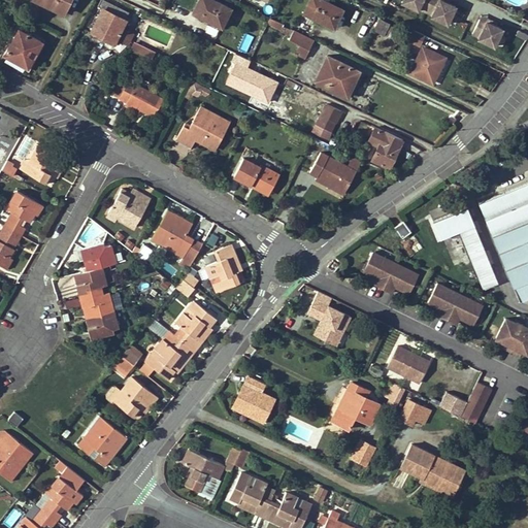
[(38,0),(64,12),(69,1),(66,0),(38,0)]
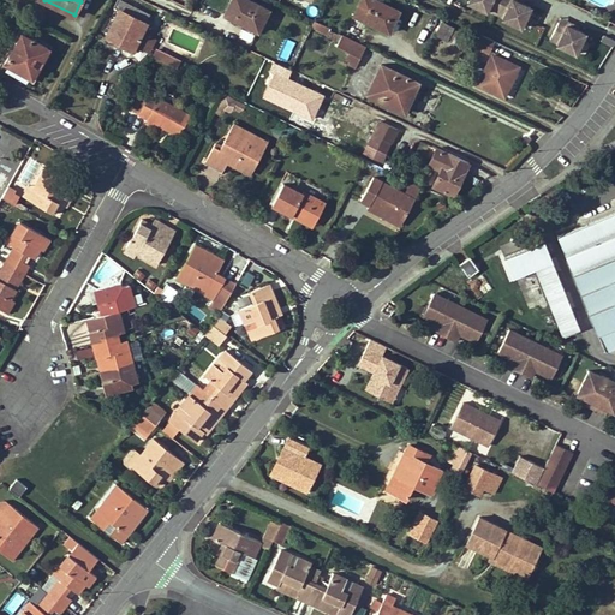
[(119,11),(144,24),(149,16),(119,0),(118,0),(114,9),(119,11)]
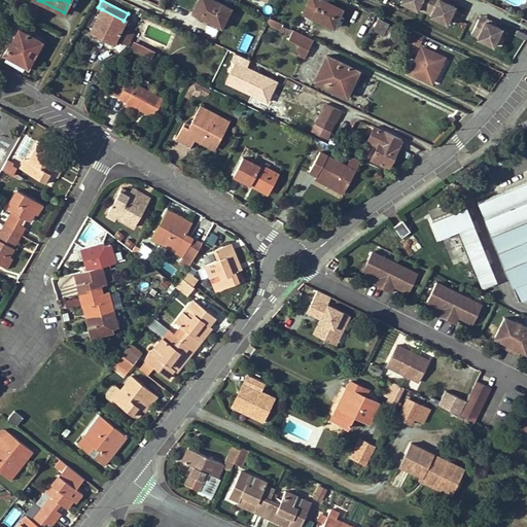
[(220,27),(230,8),(213,0),(198,0),(191,12),(220,27)]
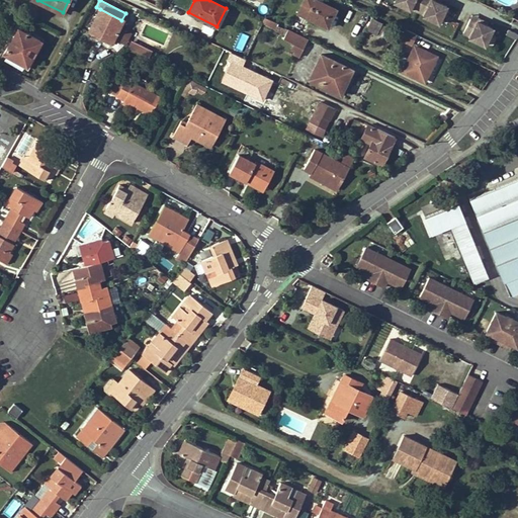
[(310,17),(327,25),(335,8),(318,0),(304,0),(298,11),(310,17)]
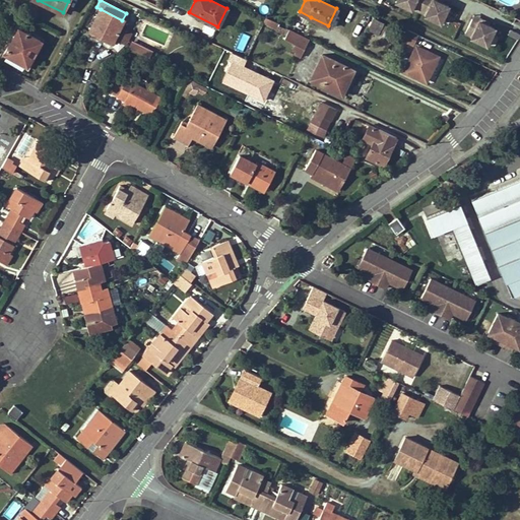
[(397,0),(396,3),(411,10),(412,8),(418,11),(426,14),(425,16),(440,23),(448,7),(443,4),(438,2),(439,0),(438,0),(433,0),(433,1),(430,0),(397,0)]
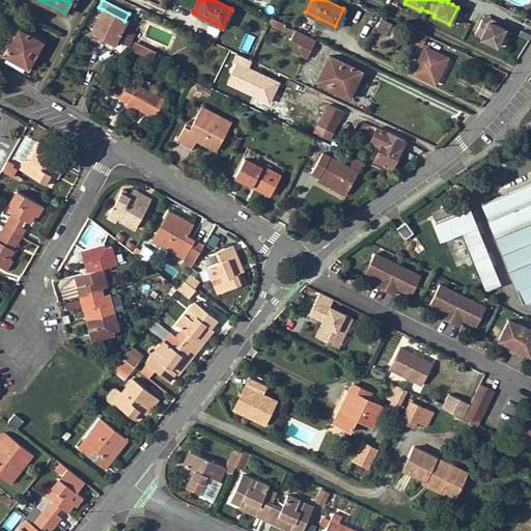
[(124,21),(103,9),(91,32),(101,36),(99,39),(113,46),(116,39),(122,28),(126,21),(124,21)]
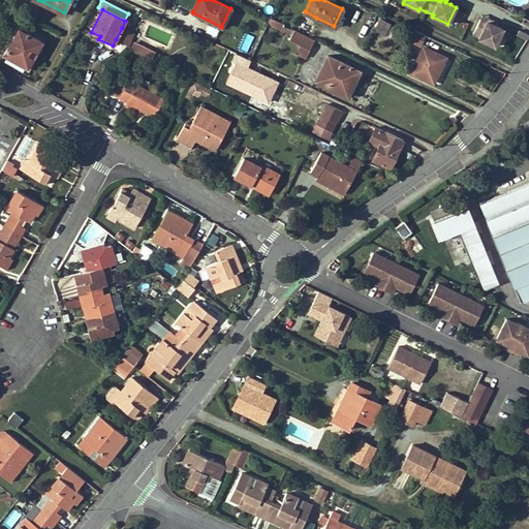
[(315,21),(316,18),(305,11),(303,14),(315,21)]
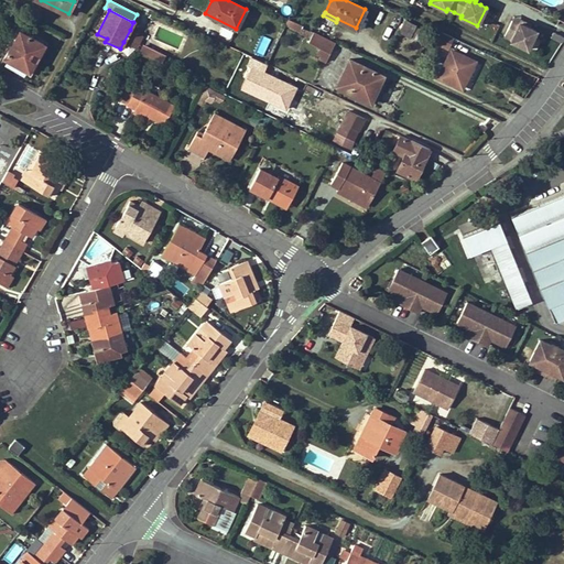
[(404,21),(405,19),(402,17),(401,20),(390,14),(387,20),(401,28),(404,21)]
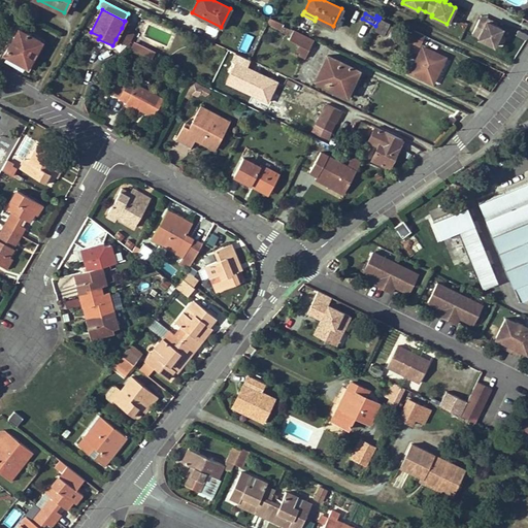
[(267,24),(276,28),(278,22),(269,18),(267,24)]
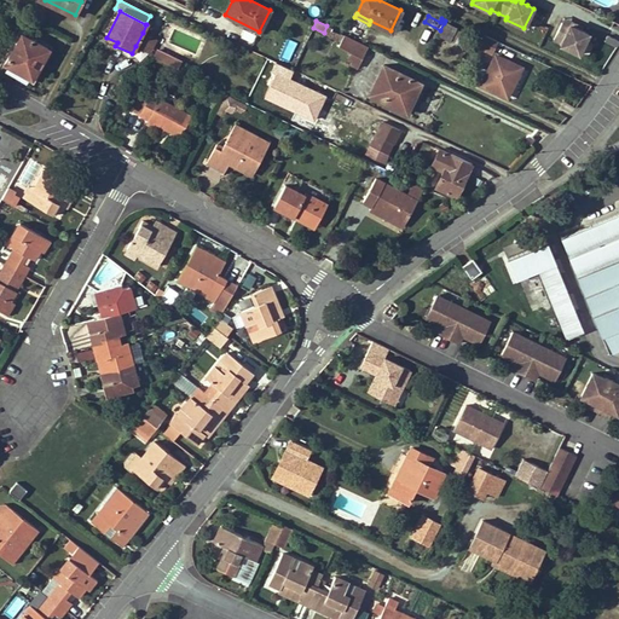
[(561,22),(553,40),(561,44),(560,45),(579,55),(588,34),(580,30),(574,27),(576,24),(571,22),(568,27),(561,22)]
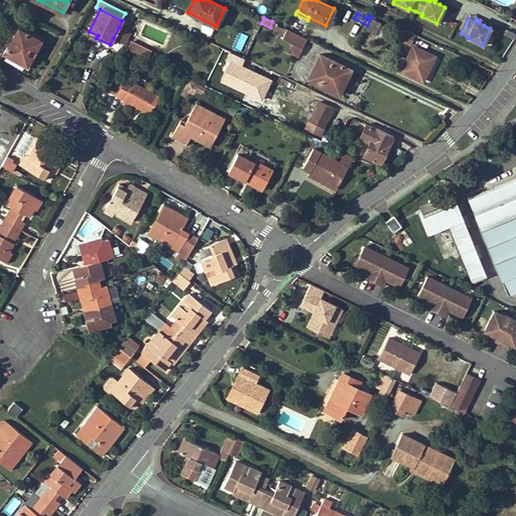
[(386,39),(391,30),(370,19),(367,25),(365,29),(386,39)]
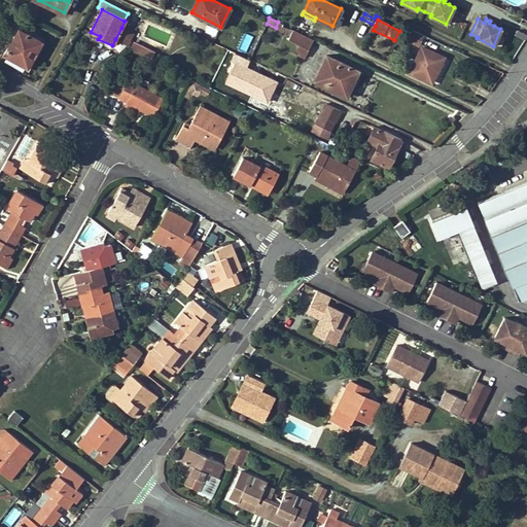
[(276,28),(286,33),(289,28),(283,26),(284,24),(278,22),(276,28)]
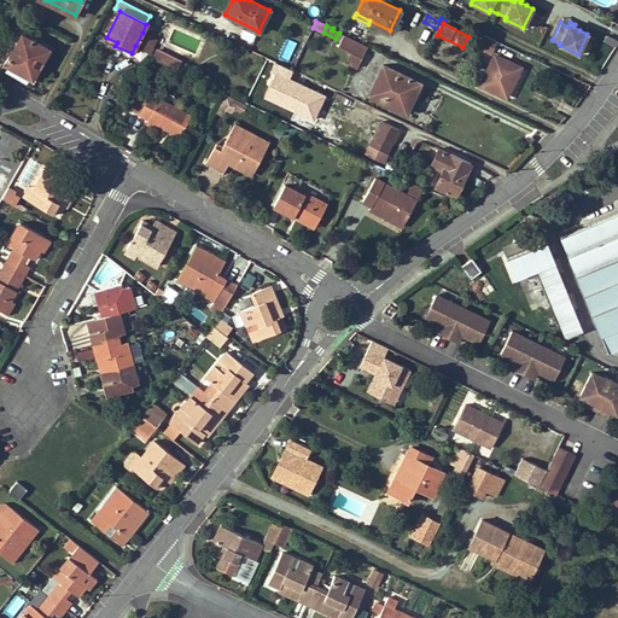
[(143,33),(135,46),(149,52),(156,40),(143,33)]
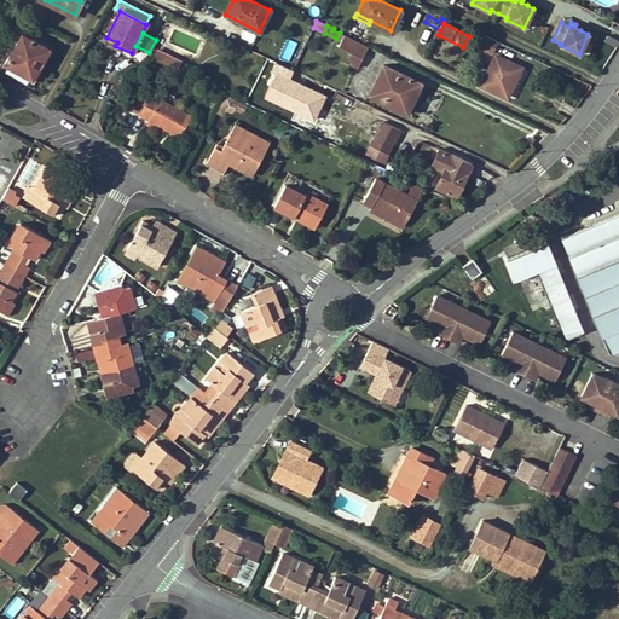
[(48,50),(22,34),(5,63),(32,79),(48,50)]
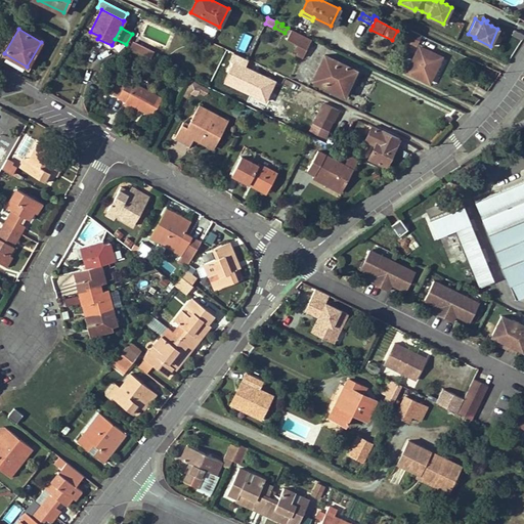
[(287,40),(297,45),(306,50),(311,39),(291,30),(289,34),(287,40)]
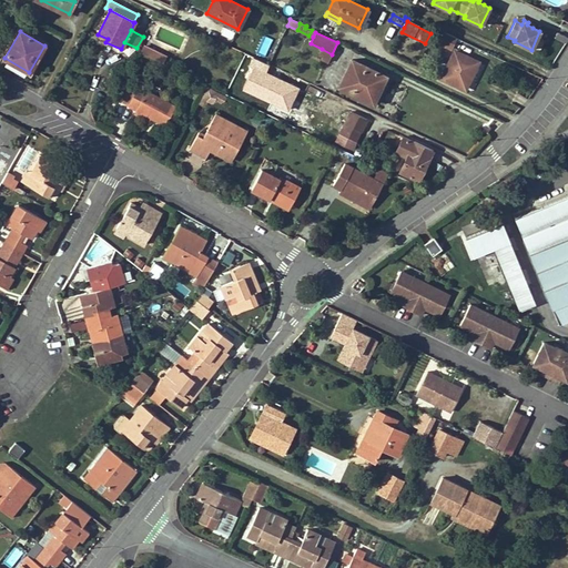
[(265,57),(271,38),(262,36),(255,54),(265,57)]
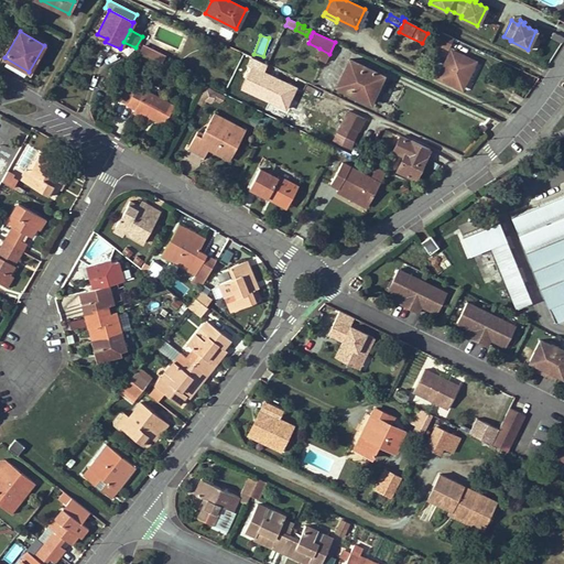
[(463,80),(466,72),(468,73),(474,62),(458,54),(462,46),(448,40),(443,50),(449,53),(438,76),(455,84),(457,78),(463,80)]
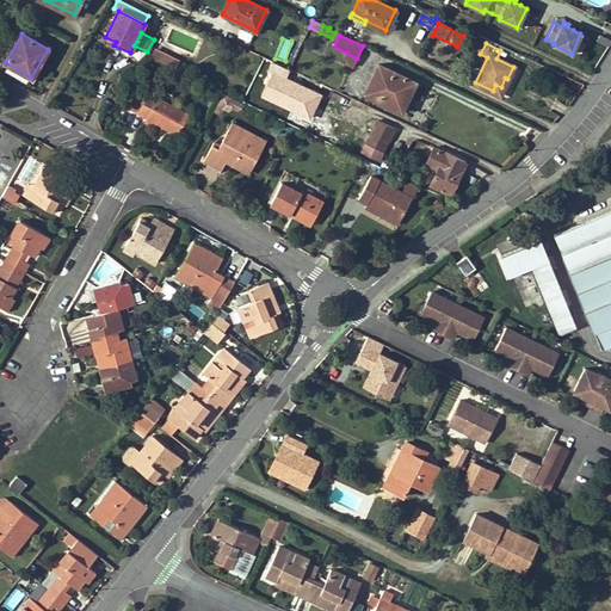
[(150,55),(166,62),(170,56),(154,48),(150,55)]
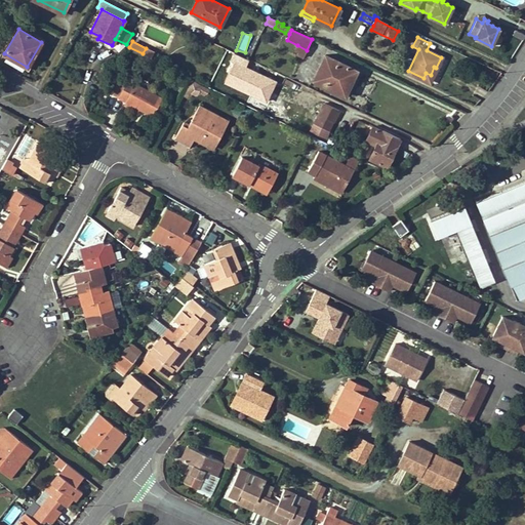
[(303,57),(307,50),(297,45),(293,53),(303,57)]
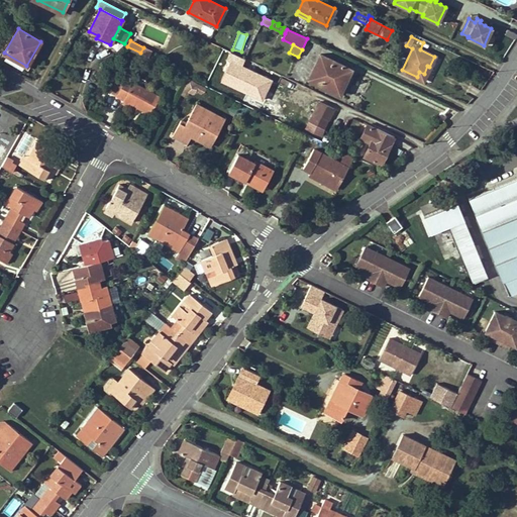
[(140,53),(148,57),(151,50),(143,47),(140,53)]
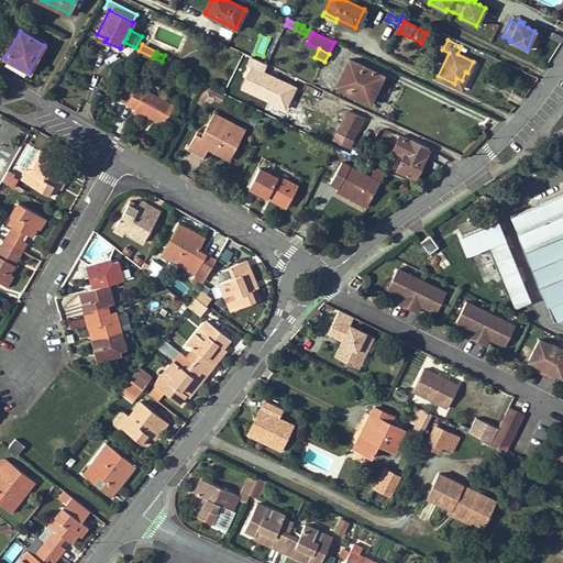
[(383,75),(349,58),(335,86),(366,100),(375,84),(378,85),(383,75)]
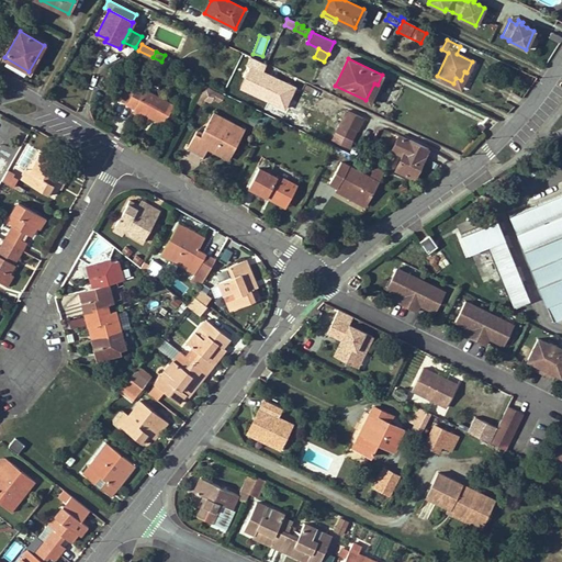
[(453,83),(460,87),(467,72),(464,71),(461,80),(456,78),(453,83)]
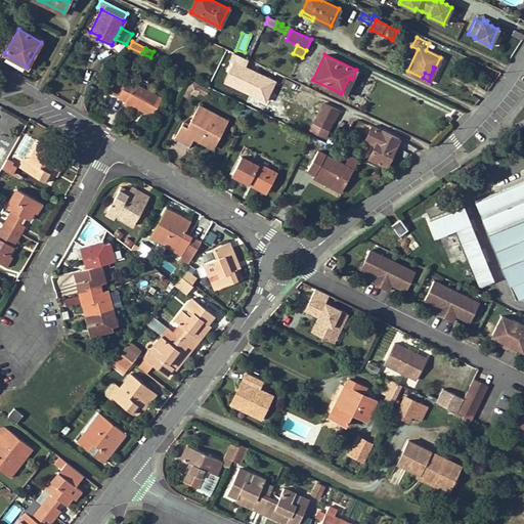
[(352,79),(349,78),(341,93),(344,95),(352,79)]
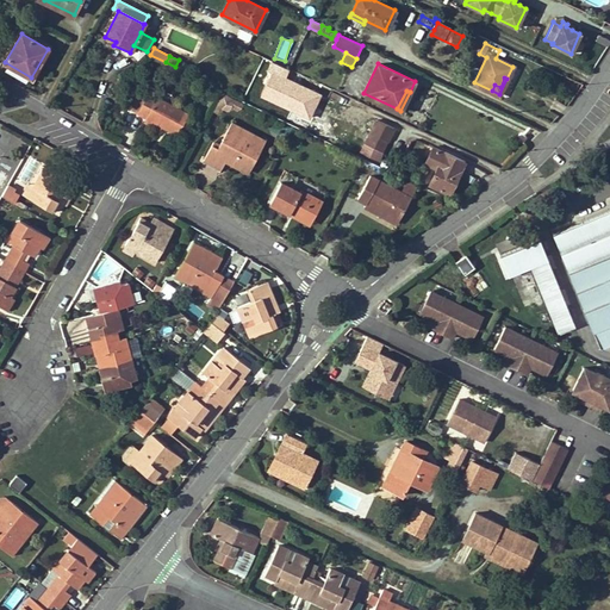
[(162,125),(178,134),(187,114),(148,93),(138,112),(147,118),(162,125)]
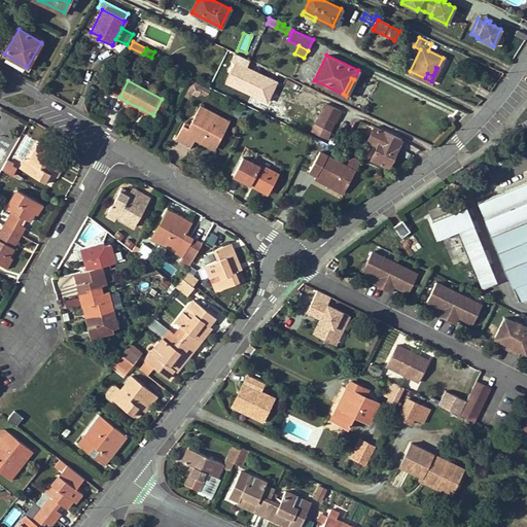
[(189,88),(206,93),(208,86),(192,81),(189,88)]
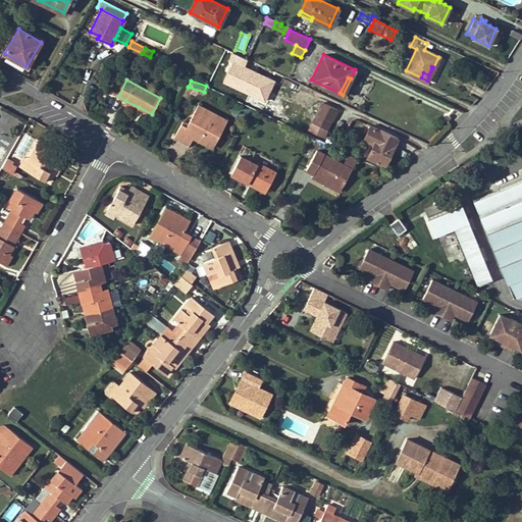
[(124,104),(137,111),(139,107),(125,101),(124,104)]
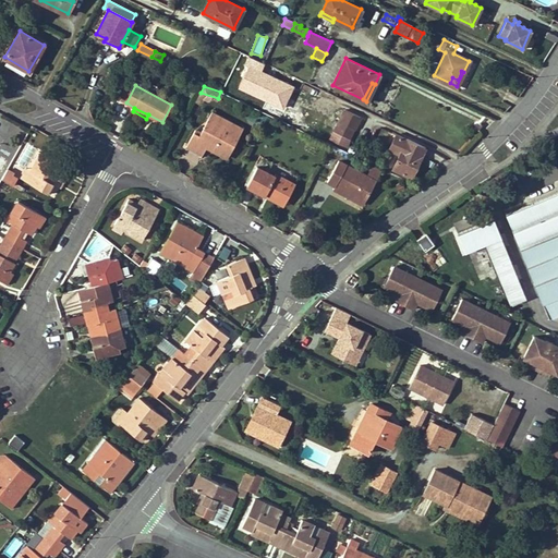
[(346,108),(339,121),(355,129),(356,124),(362,126),(366,119),(346,108)]
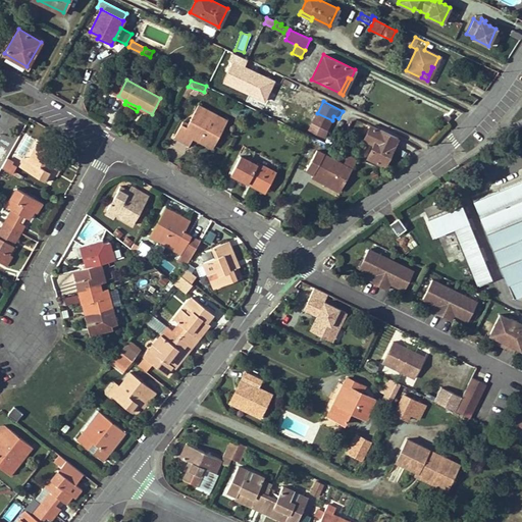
[(190,128),(201,135),(198,140),(212,148),(220,131),(213,126),(219,116),(198,105),(188,123),(187,126),(180,123),(173,138),(183,142),(190,128)]
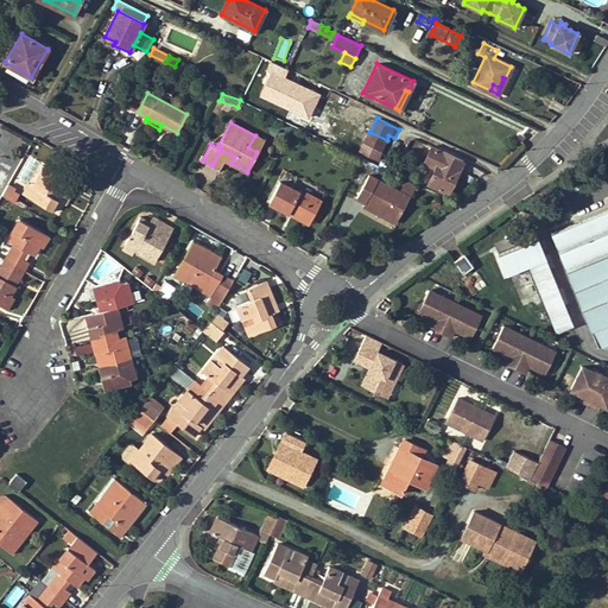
[(381,151),(387,140),(369,132),(363,143),(381,151)]
